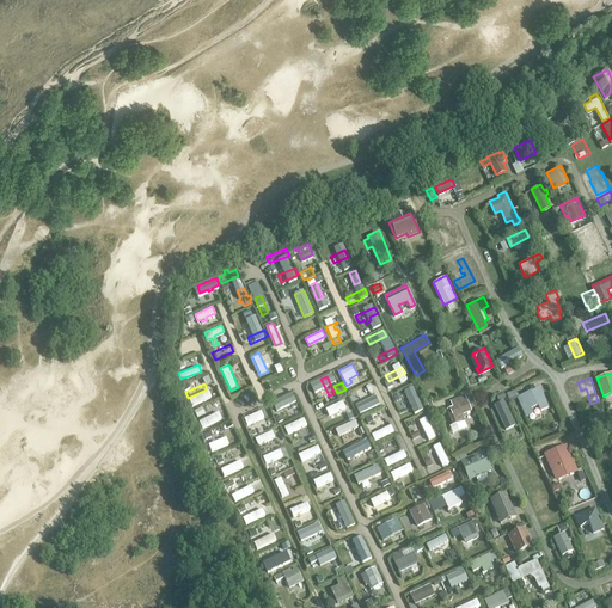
[(412,385),(398,392),(402,399),(416,392),(412,385)]
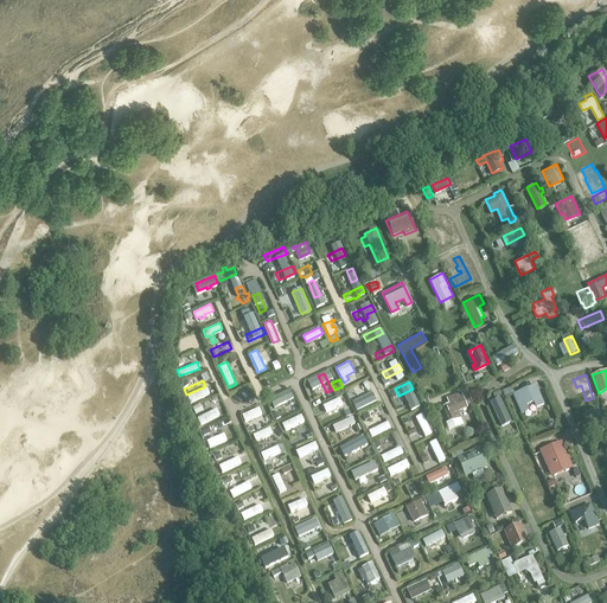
[(513,392),(522,412),(529,409),(526,403),(534,401),(536,406),(544,402),(536,383),(513,392)]
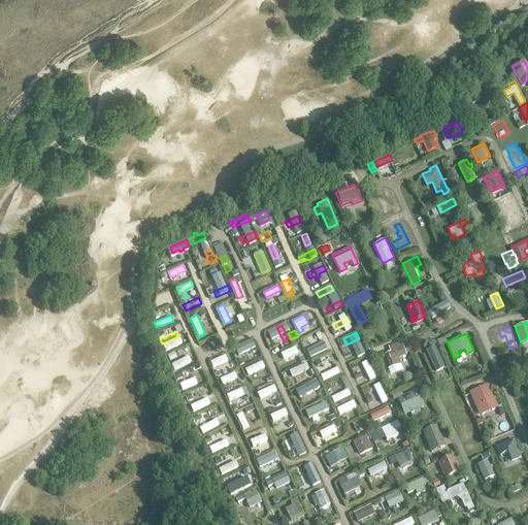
[(252,338),(238,347),(241,352),(255,345),(252,338)]
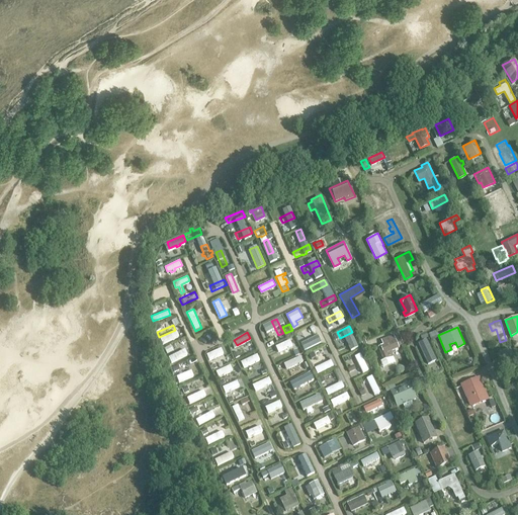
[(305,344),(319,337),(316,332),(308,336),(307,334),(305,335),(306,337),(301,338),(305,344)]
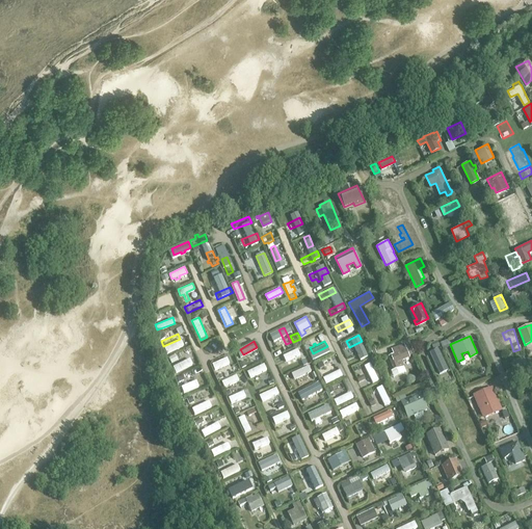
[(393,352),(389,354),(394,368),(403,365),(401,360),(409,355),(408,353),(414,351),(409,343),(405,345),(404,343),(392,348),(393,352)]
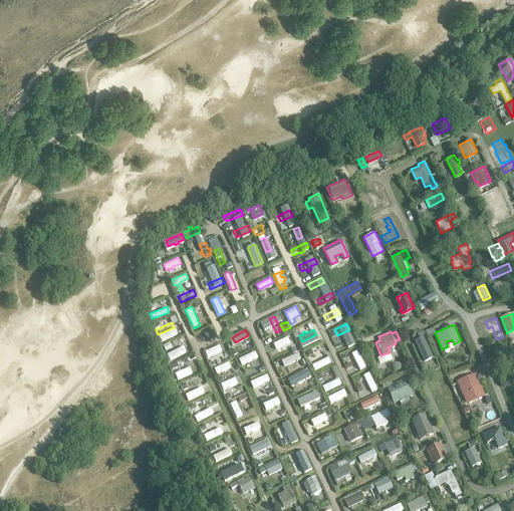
[(164,348),(180,340),(178,335),(162,342),(164,348)]
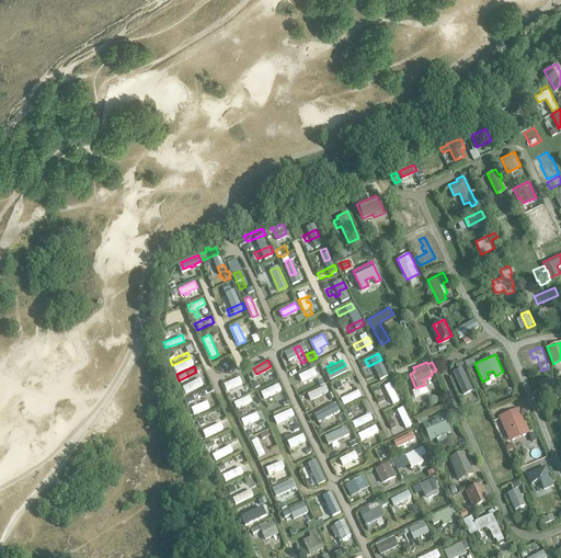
[(455,375),(462,393),(471,388),(472,390),(473,393),(477,391),(472,382),(469,383),(465,371),(455,375)]
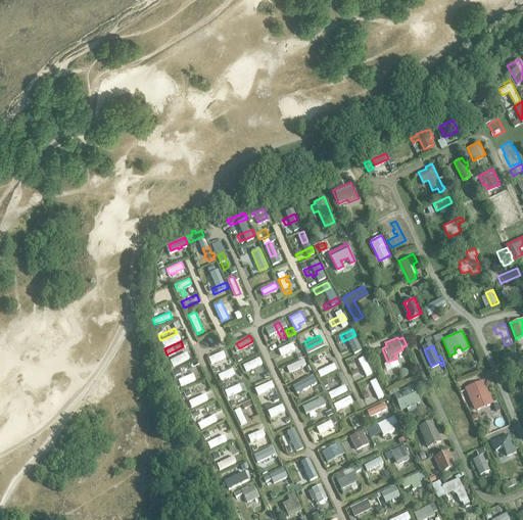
[(224,350),(208,357),(211,362),(226,356),(224,350)]
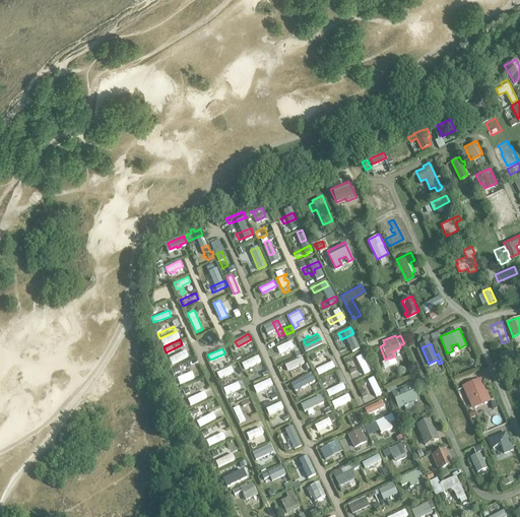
[(299,348),(281,357),(284,363),(302,354),(299,348)]
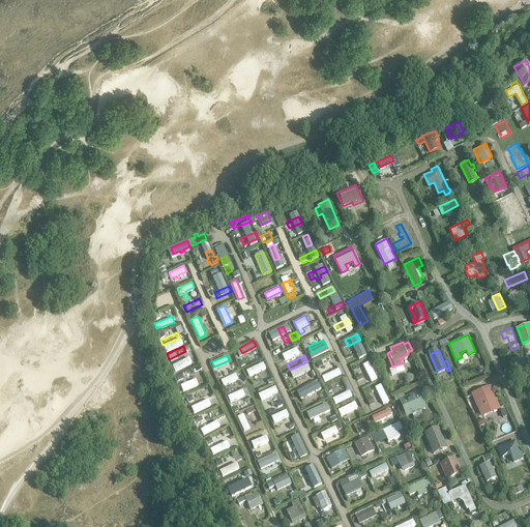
[(330,358),(316,364),(319,371),(333,363),(330,358)]
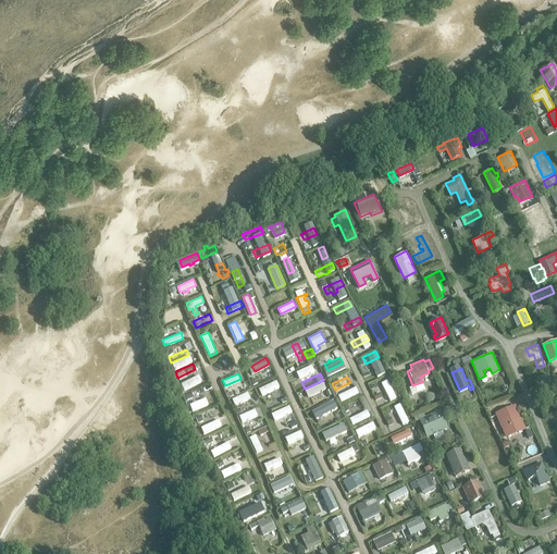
[(185,392),(200,385),(197,379),(182,386),(185,392)]
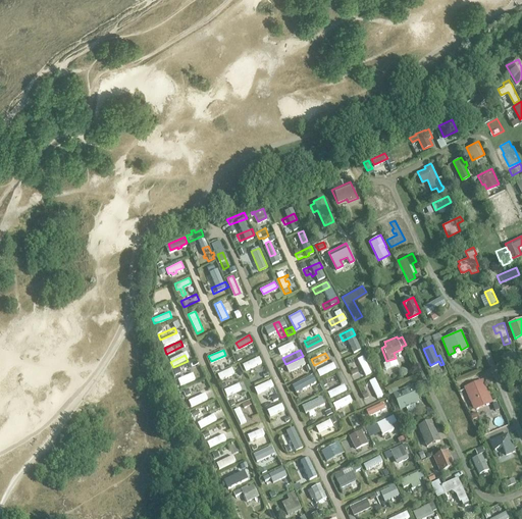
[(306,363),(290,370),(292,376),(309,368),(308,367),(311,366),(309,362),(307,364),(306,363)]
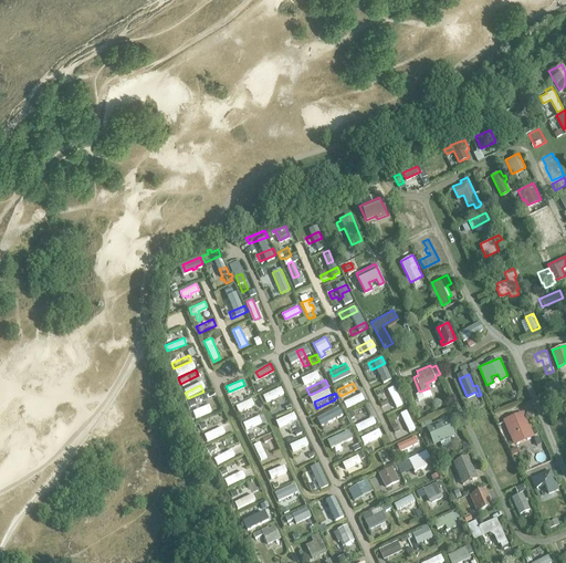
[(236,405),(239,410),(254,404),(252,397),(236,405)]
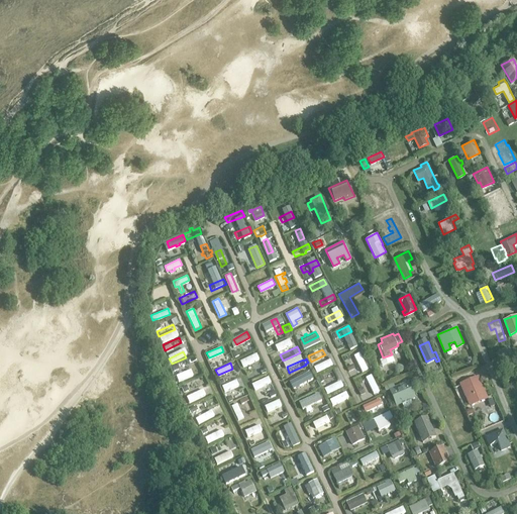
[(178,378),(192,371),(190,366),(181,370),(181,368),(178,369),(179,371),(176,372),(178,378)]
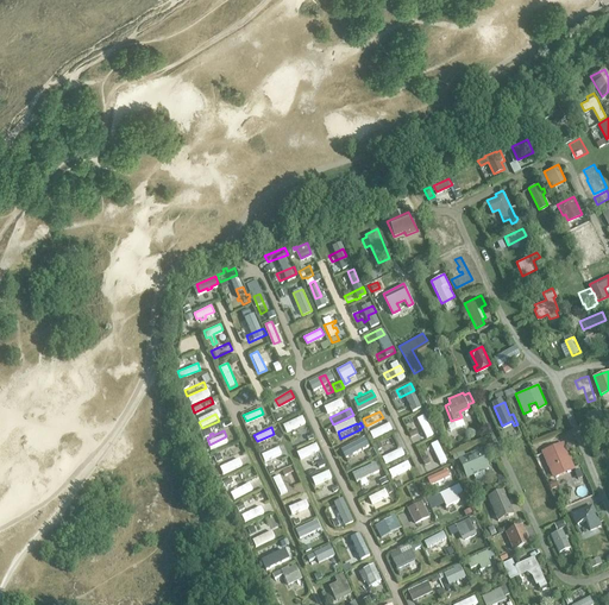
[(297,449),(315,441),(312,435),(311,435),(309,432),(299,438),(300,440),(295,443),(297,449)]
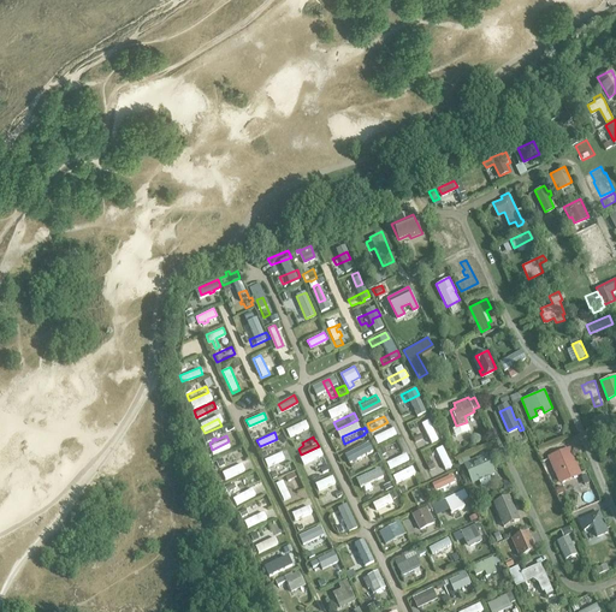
[(366,443),(350,451),(354,458),(369,449),(366,443)]
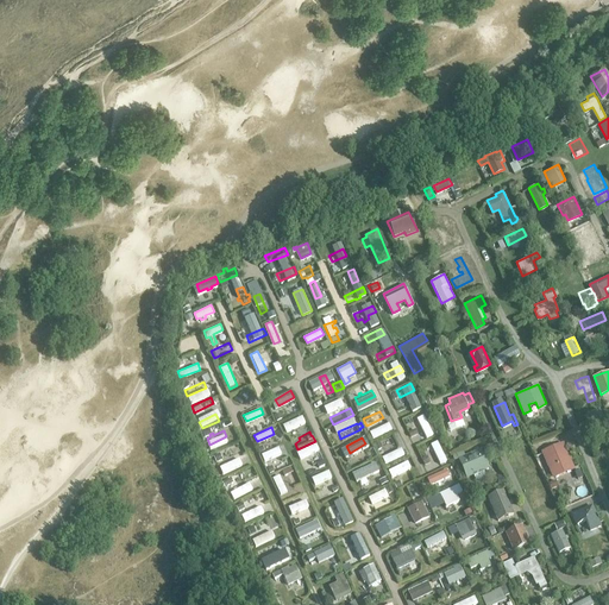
[(428,460),(445,452),(441,445),(425,453),(428,460)]
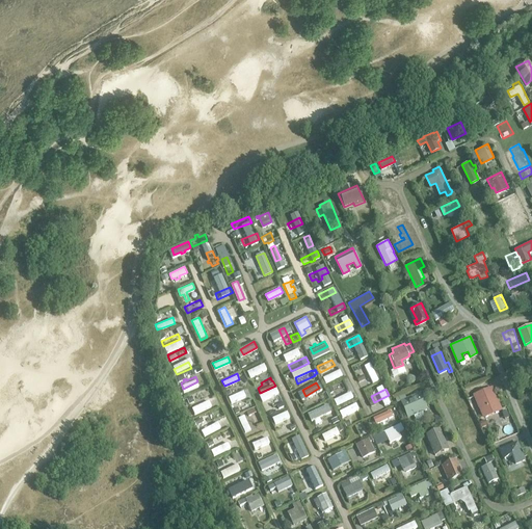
[(476,394),(484,415),(499,408),(490,389),(476,394)]
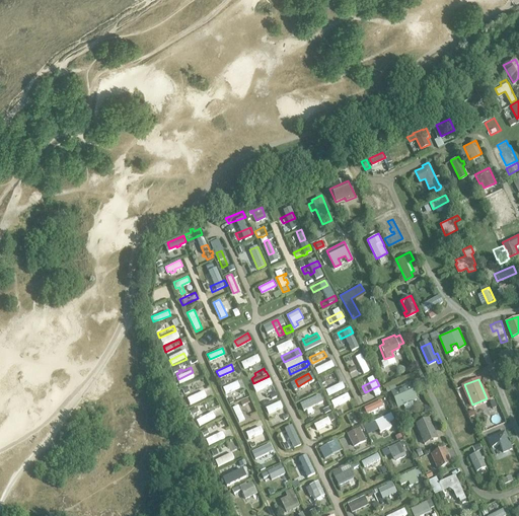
[(237,380),(223,386),(226,392),(227,391),(228,393),(233,391),(232,389),(240,385),(237,380)]
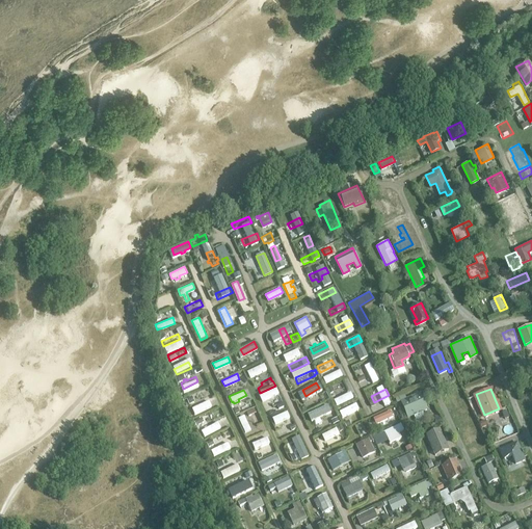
[(351,391),(334,399),(337,404),(353,396),(351,391)]
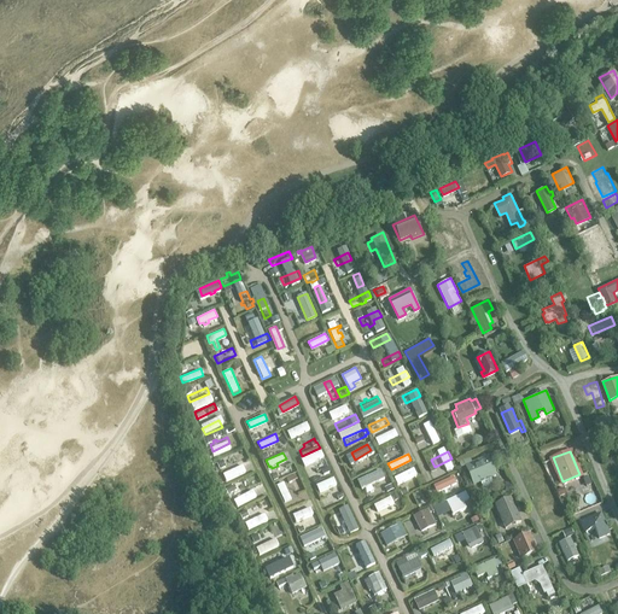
[(220,458),(222,462),(217,465),(221,471),(240,461),(237,455),(226,460),(223,457),(220,458)]
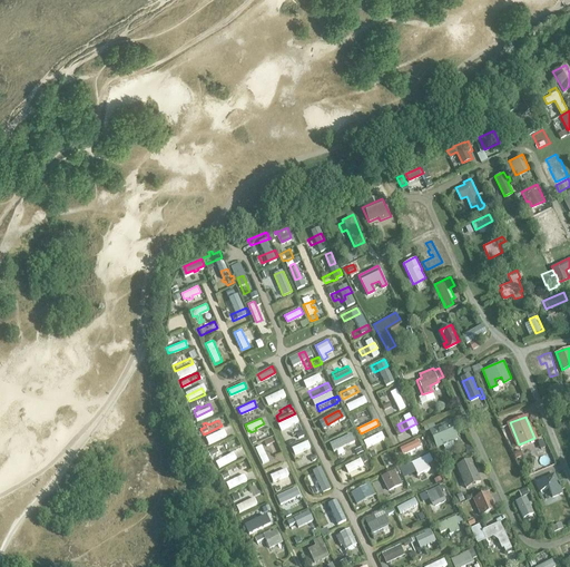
[(450,420),(430,429),(436,445),(457,436),(450,420)]
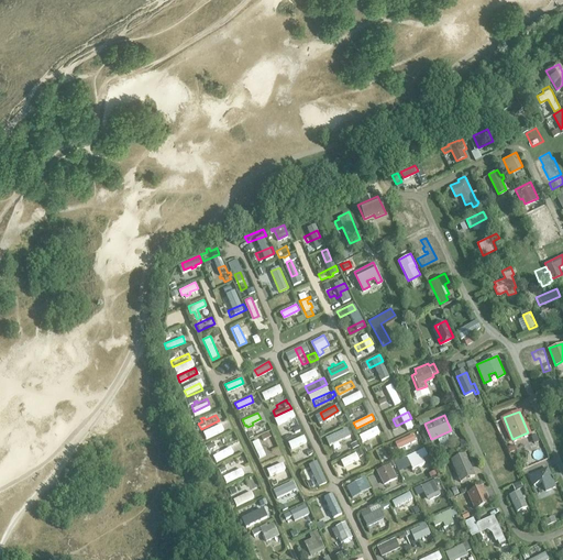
[(343,419),(327,429),(330,435),(342,427),(341,426),(345,424),(343,419)]
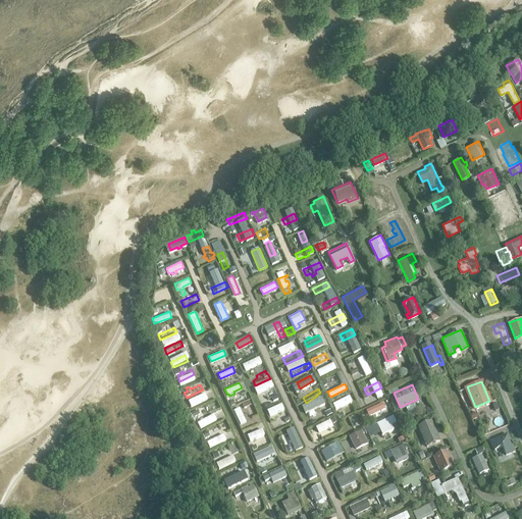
[(271,396),(278,411),(279,410),(280,412),(284,410),(283,408),(284,408),(277,394),(271,396)]
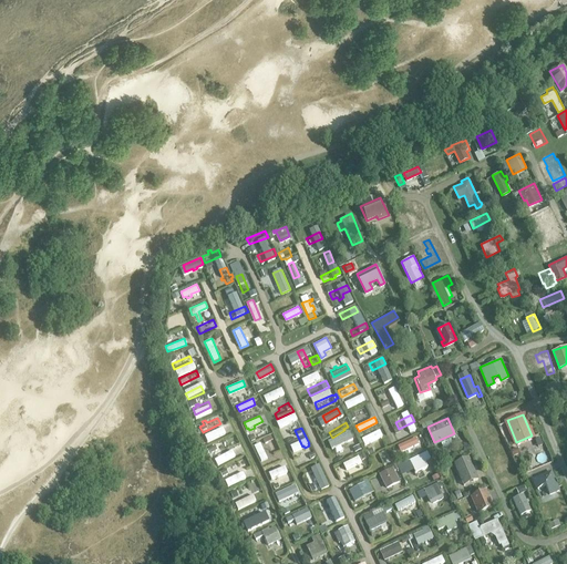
[(380,429),(362,438),(366,443),(382,434),(380,429)]
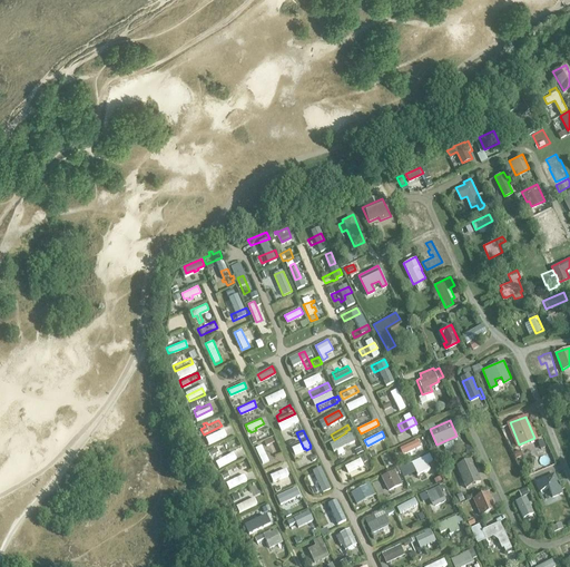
[(408,449),(422,442),(422,441),(425,440),(423,434),(404,443),(408,449)]
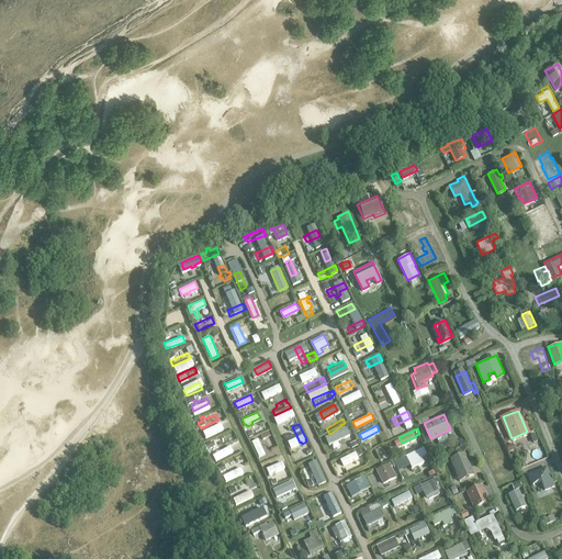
[(209,445),(226,435),(223,429),(205,438),(209,445)]
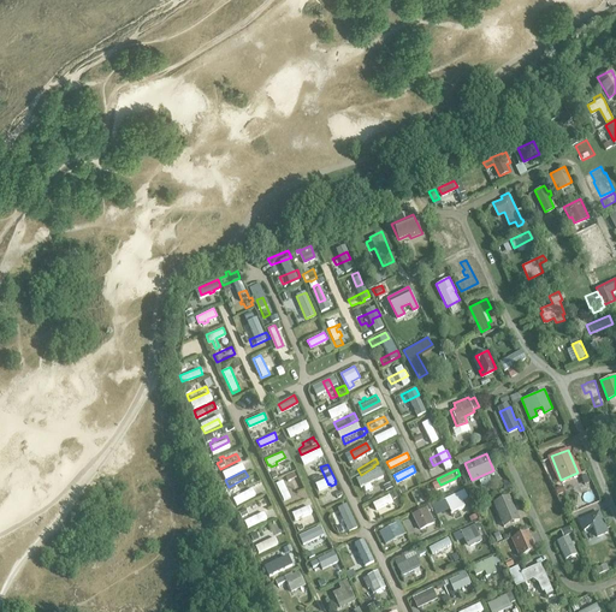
[(291,493),(286,483),(289,482),(288,479),(285,480),(283,476),(277,479),(277,480),(274,481),(278,488),(280,487),(284,495),(291,493)]
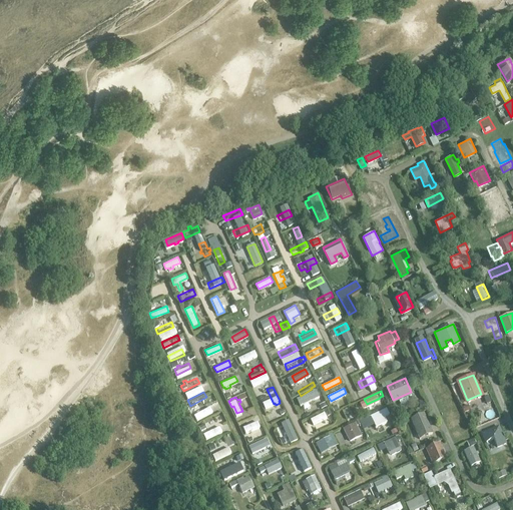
[(319,397),(304,404),(306,409),(321,402),(319,397)]
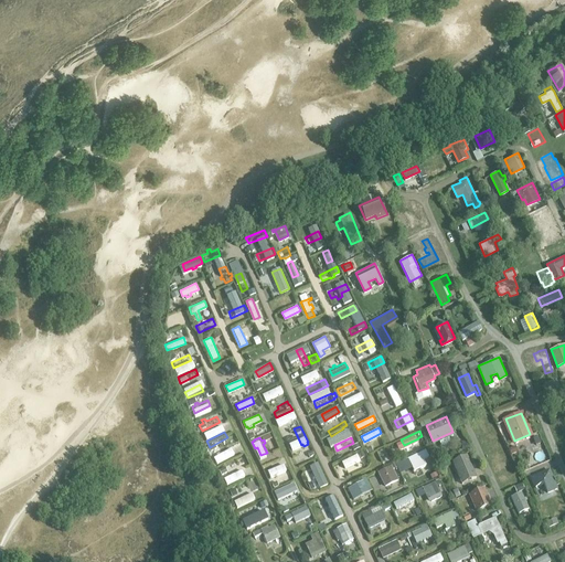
[(310,446),(295,453),(297,458),(307,455),(308,456),(310,455),(309,453),(313,452),(310,446)]
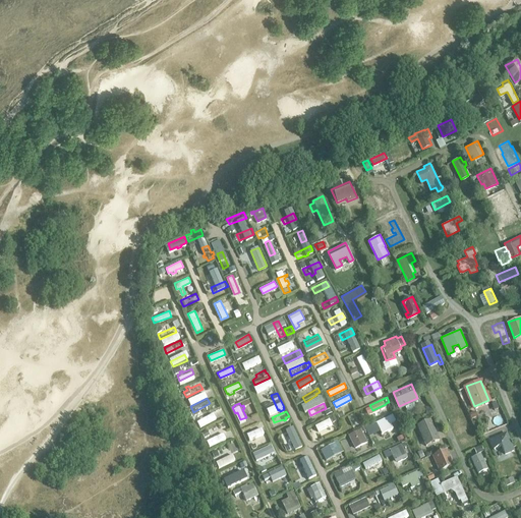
[(358,411),(345,417),(348,423),(361,416),(358,411)]
